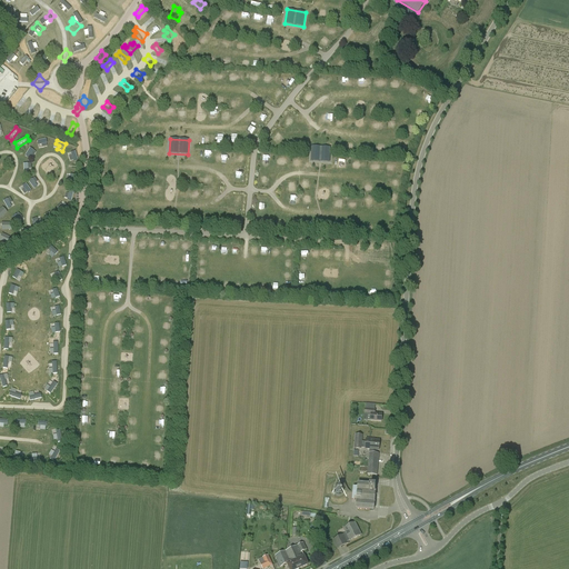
[(311,161),(330,162),(330,148),(311,147),(311,161)]
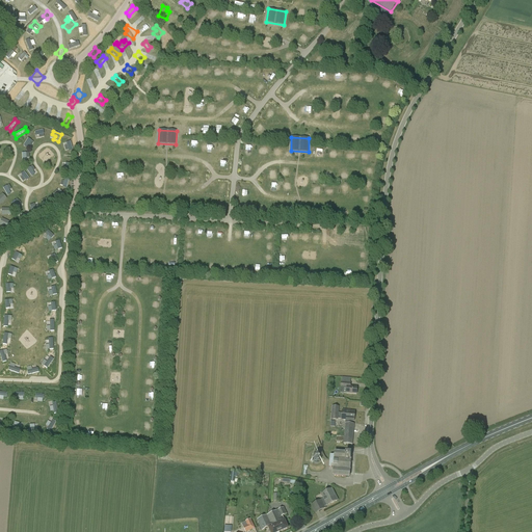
[(24,145),(27,148),(29,144),(32,147),(34,142),(28,138),(24,145)]
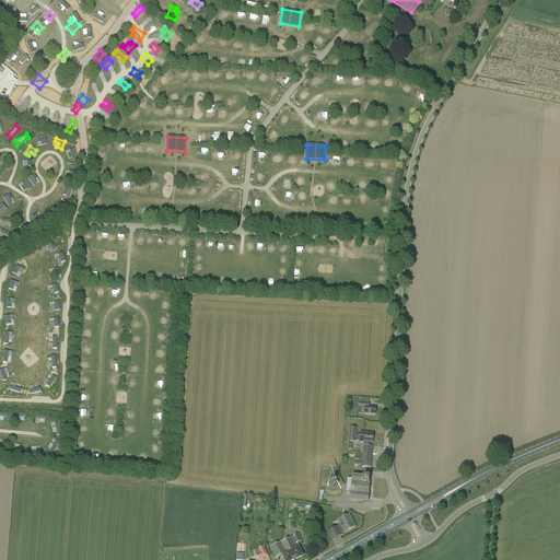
[(74,149),(70,150),(71,153),(68,154),(69,159),(77,156),(74,149)]
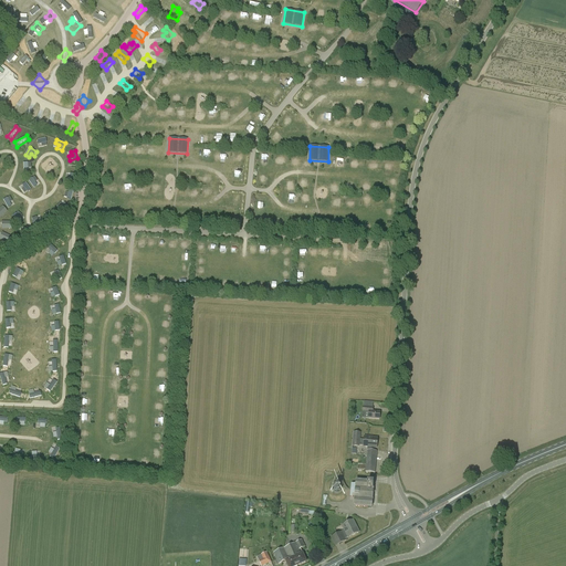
[(29,180),(34,187),(38,185),(35,182),(38,180),(34,176),(29,180)]
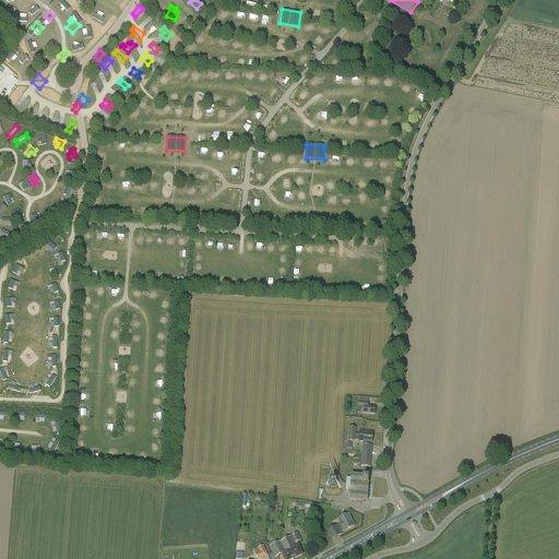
[(26,180),(22,182),(24,186),(22,187),(24,191),(31,187),(26,180)]
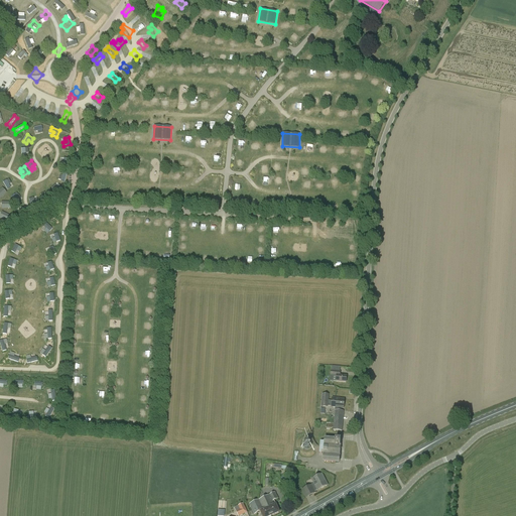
[(65,181),(68,174),(60,172),(58,179),(65,181)]
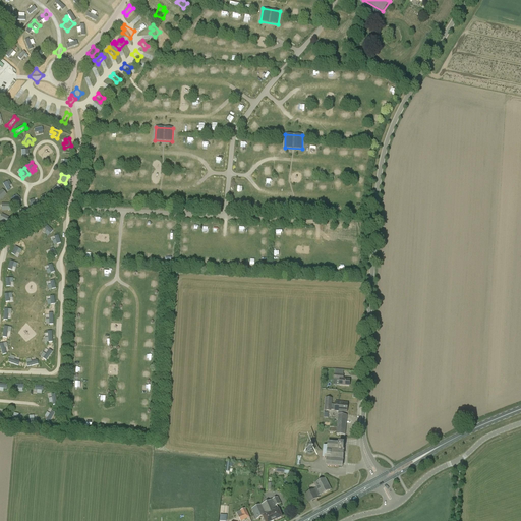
[(9,186),(12,185),(10,181),(3,184),(7,191),(11,189),(9,186)]
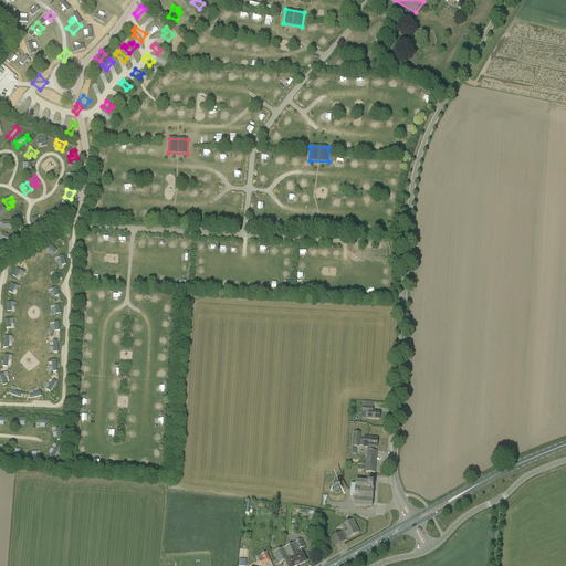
[(56,206),(62,211),(67,206),(63,200),(56,206)]
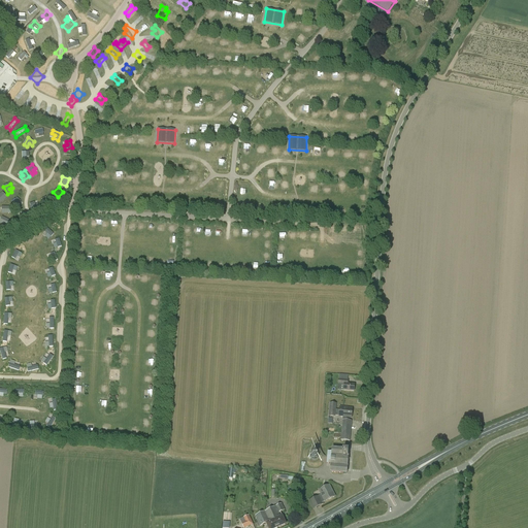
[(17,207),(23,203),(19,197),(12,201),(17,207)]
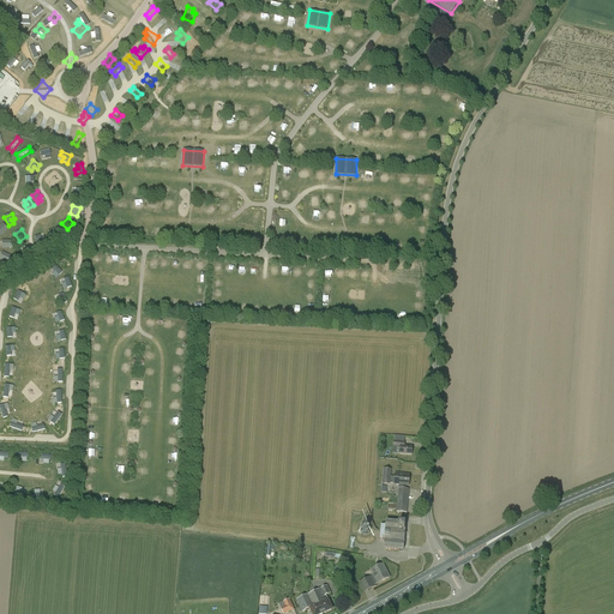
[(35,236),(37,244),(46,242),(44,234),(35,236)]
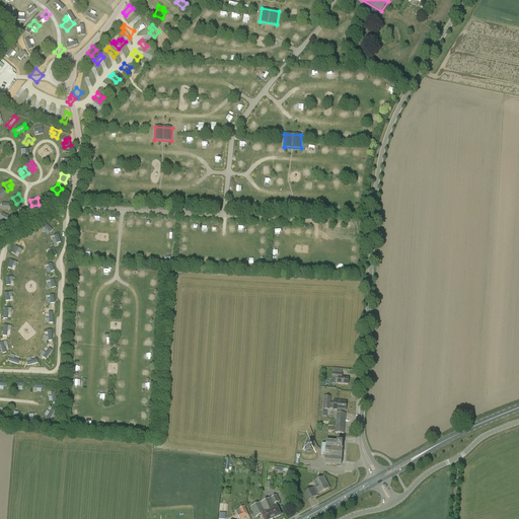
[(2,213),(0,216),(0,219),(8,223),(10,217),(2,213)]
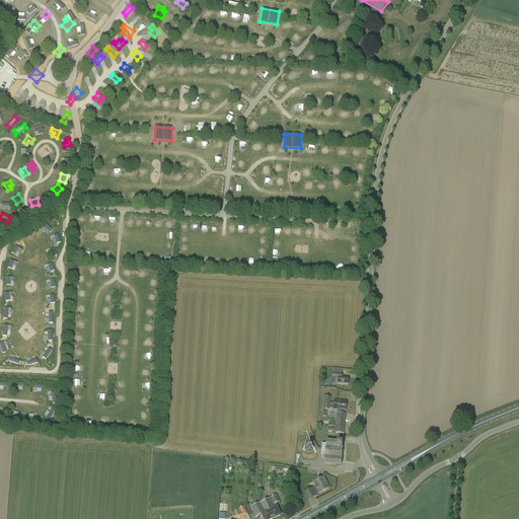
[(10,336),(11,325),(4,325),(3,336),(10,336)]
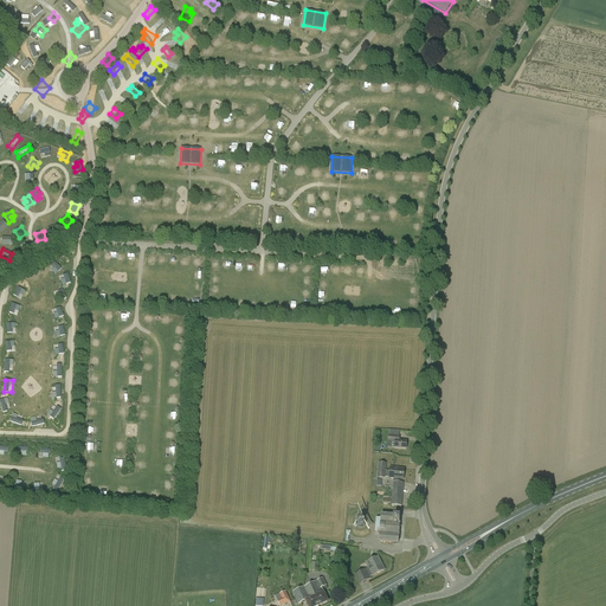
[(57,406),(53,412),(51,410),(47,414),(53,419),(62,410),(57,406)]
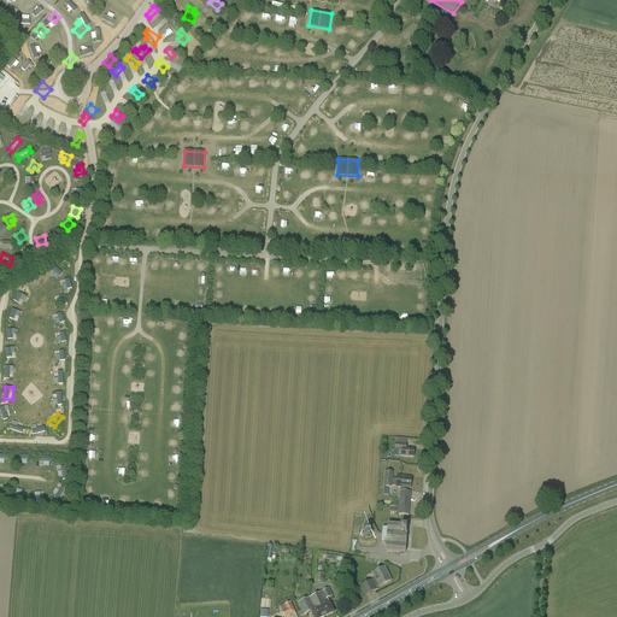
[(10,429),(22,434),(24,429),(22,428),(23,424),(13,421),(10,429)]
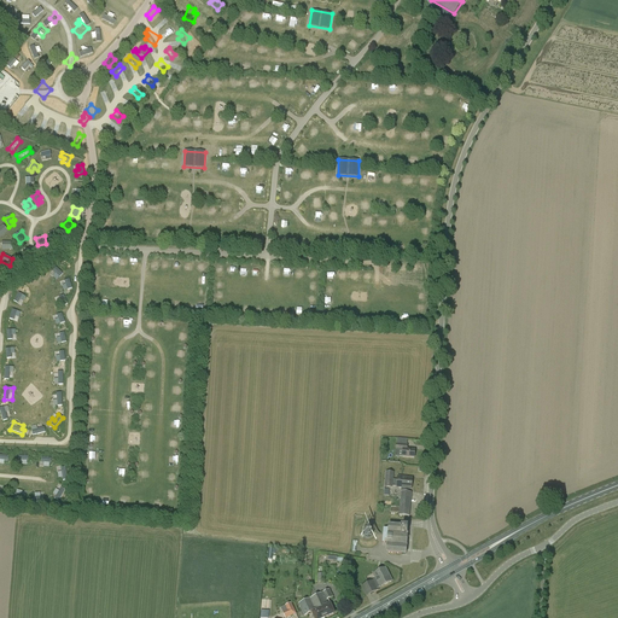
[(31,426),(33,435),(46,432),(45,427),(42,427),(41,424),(31,426)]
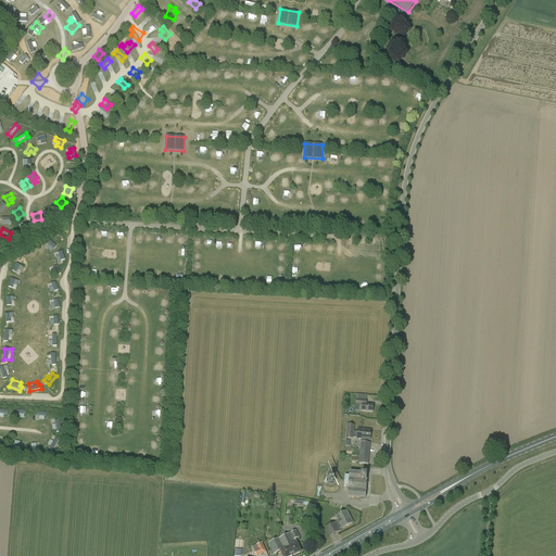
[(362,412),(373,413),(374,405),(366,405),(367,401),(357,400),(356,405),(363,405),(362,412)]
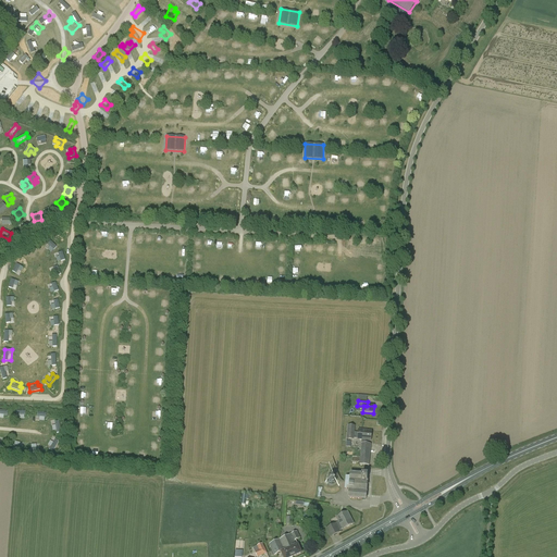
[(354,438),(358,440),(371,441),(372,433),(364,433),(364,432),(359,431),(358,433),(355,433),(356,425),(347,425),(346,440),(354,440),(354,438)]
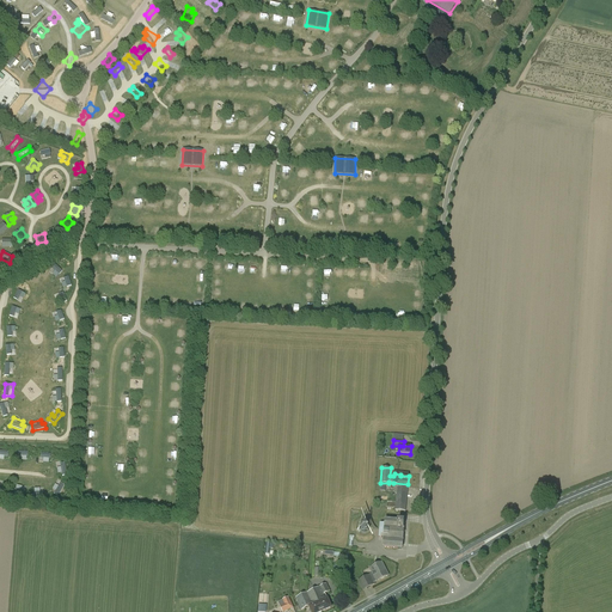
[(55,484),(53,489),(56,490),(54,495),(60,496),(65,484),(60,483),(59,485),(55,484)]
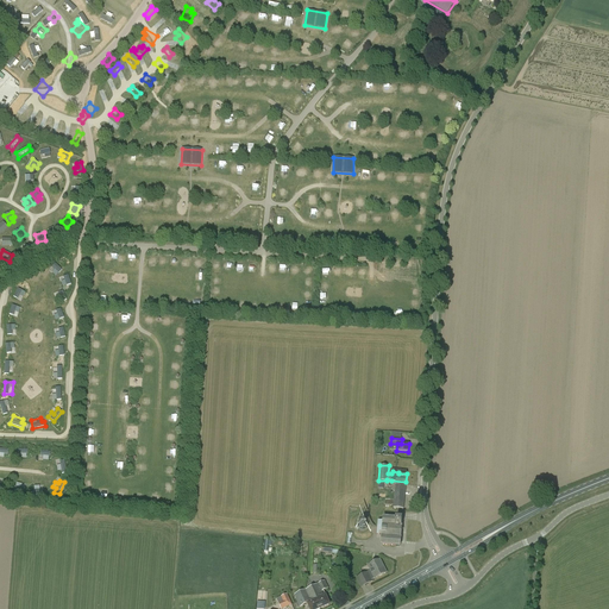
[(22,488),(23,484),(17,483),(14,491),(23,493),(24,488),(22,488)]
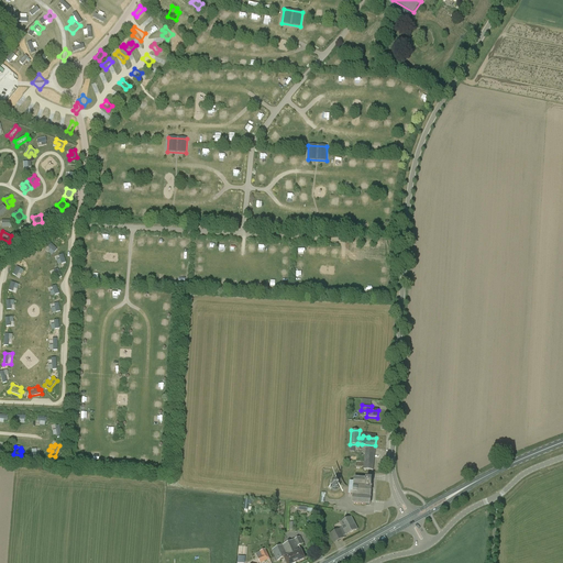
[(363,470),(373,471),(375,449),(365,448),(363,470)]
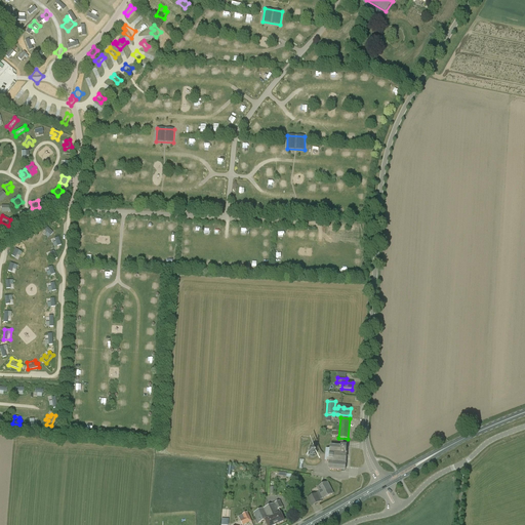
[(330,446),(329,470),(345,471),(347,447),(330,446)]
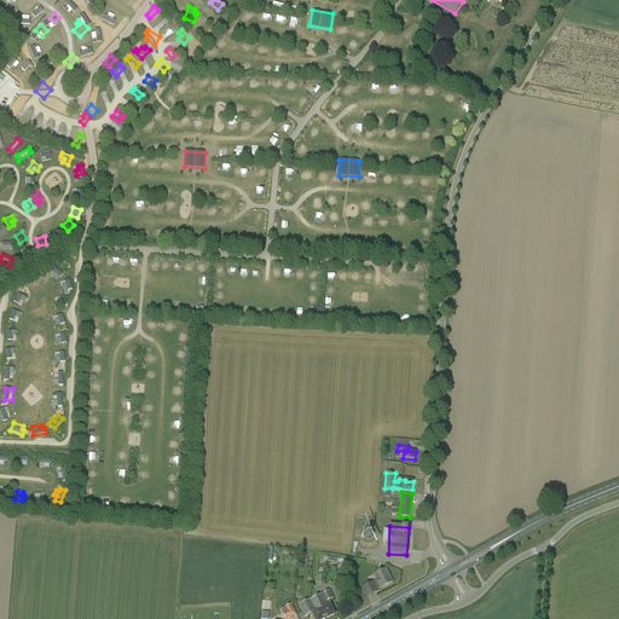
[(374,533),(371,530),(366,530),(363,533),(365,538),(369,539),(372,538),(374,533)]
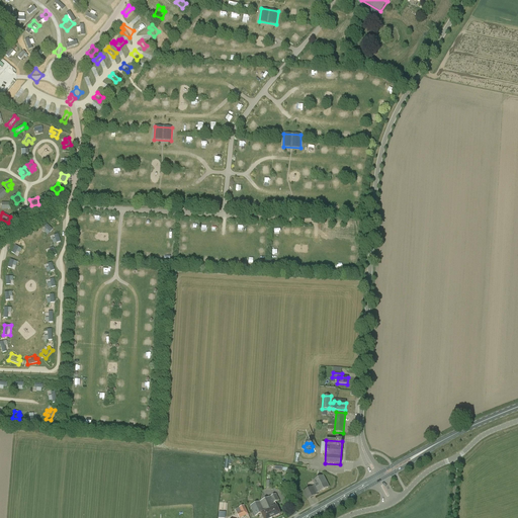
[(232,469),(232,465),(233,460),(226,459),(225,471),(228,472),(229,468),(232,469)]
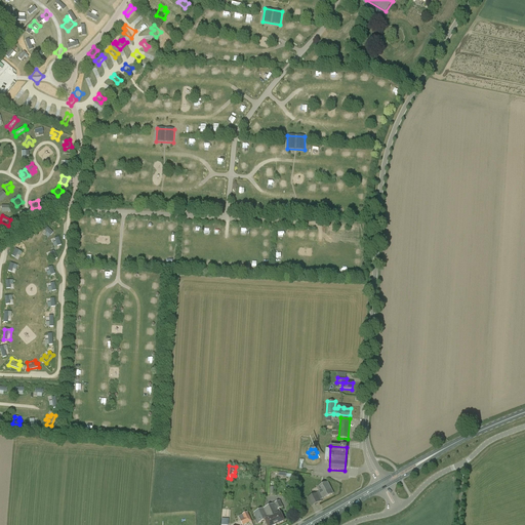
[(319,492),(307,498),(312,508),(322,501),(321,500),(323,499),(333,493),(327,482),(317,488),(319,492)]
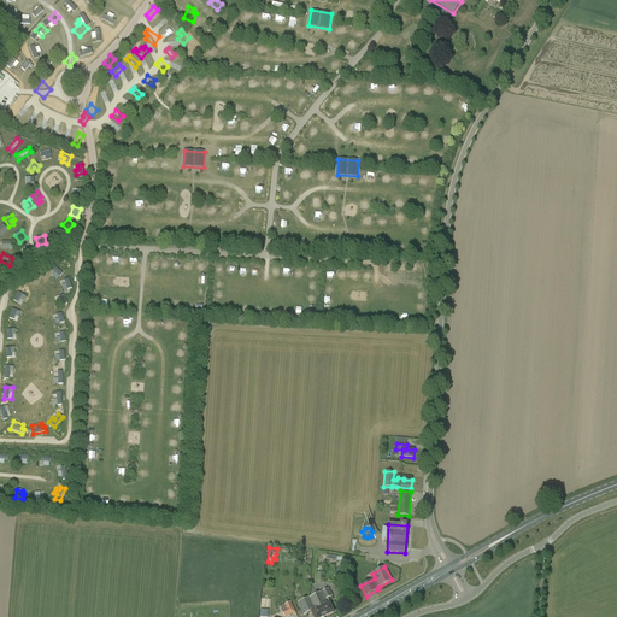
[(329,588),(309,598),(315,611),(321,609),(324,616),(334,612),(330,603),(328,599),(333,597),(329,588)]
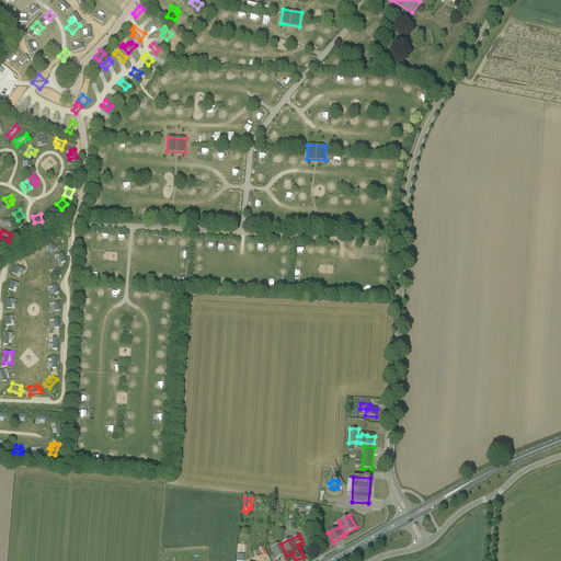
[(286,556),(281,544),(271,548),(276,560),(283,557),(285,560),(294,560),(295,560),(292,553),(286,556)]
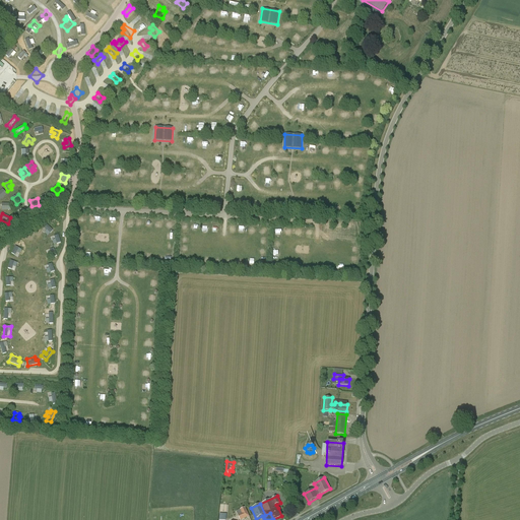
[(245,513),(242,514),(241,514),(238,515),(240,519),(242,519),(250,517),(246,508),(243,509),(245,513)]
